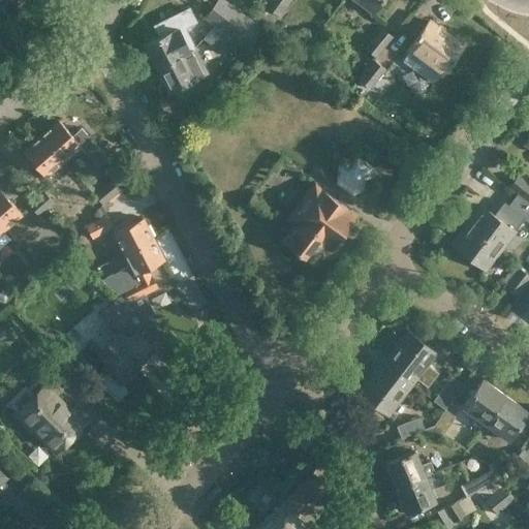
[(229,21),(239,9),(226,0),(215,0),(211,6),(229,21)]
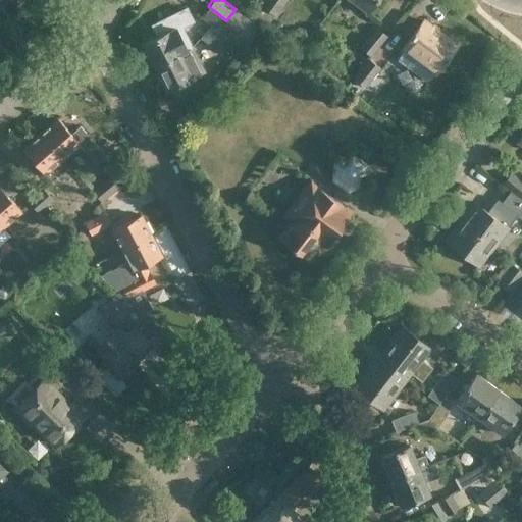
[(261,0),(259,3),(276,15),(288,0),(261,0)]
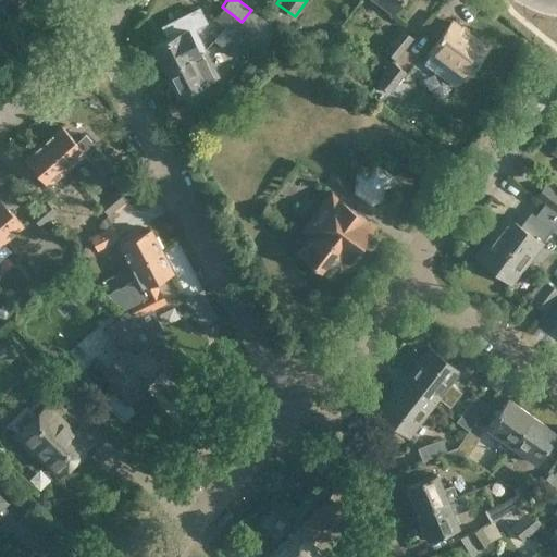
[(376,0),(393,12),(401,0),(376,0)]
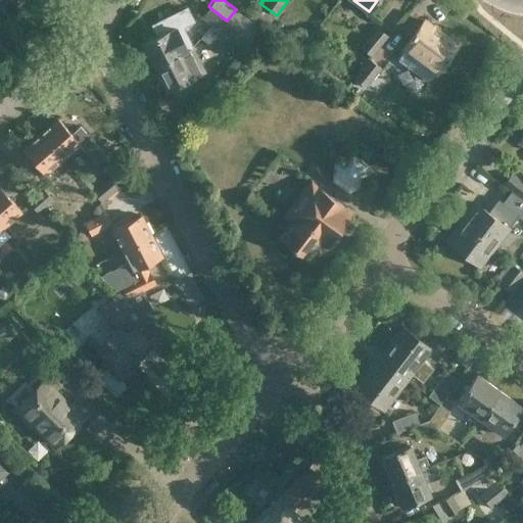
[(227,20),(208,6),(200,17),(211,26),(219,31),(227,20)]
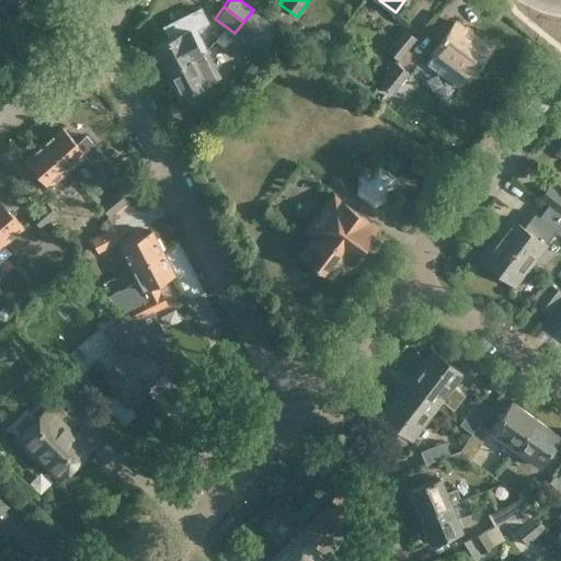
[(243,22),(235,33),(237,34),(247,42),(264,18),(253,10),(243,22)]
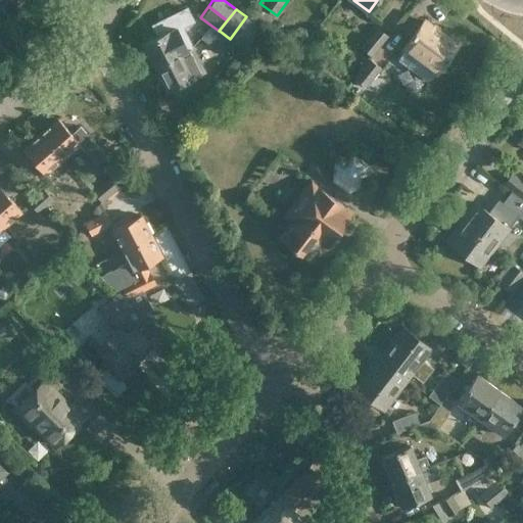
[(246,16),(230,39),(243,49),(260,27),(249,18),(246,16)]
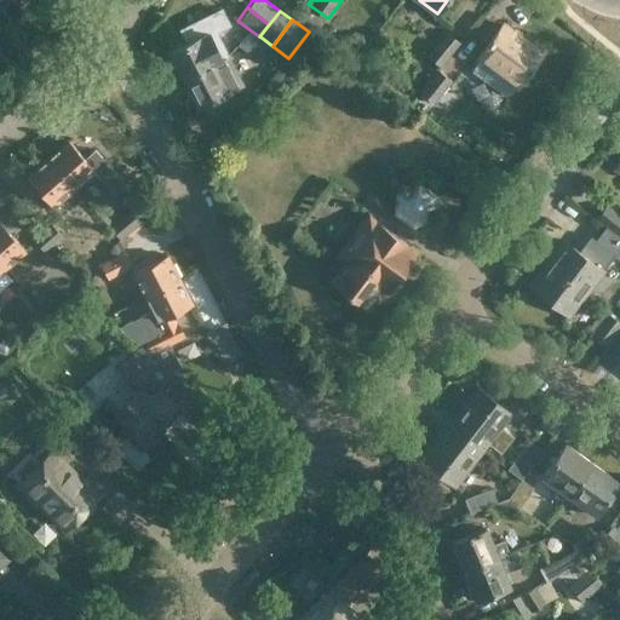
[(517,90),(545,52),(504,19),(475,58),(478,61),(471,70),(506,97),(514,87),(517,90)]
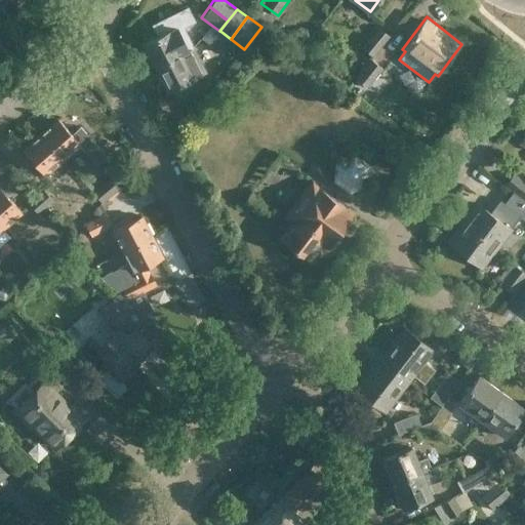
[(182,24),(144,44),(154,66),(187,49),(193,46),(182,24)]
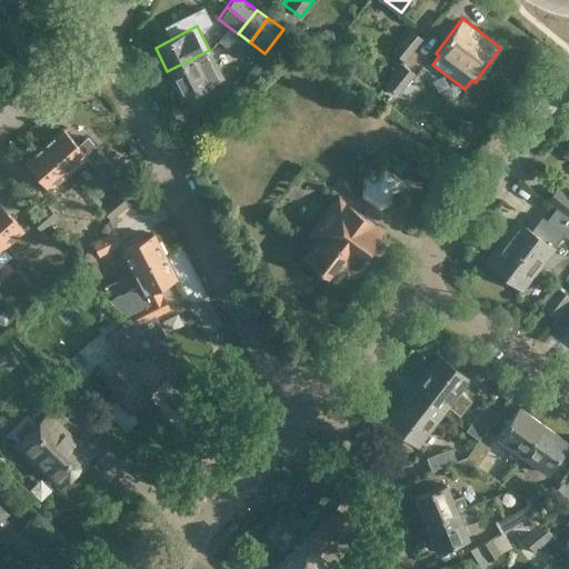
[(236,52),(246,39),(240,35),(238,33),(230,28),(219,40),(236,52)]
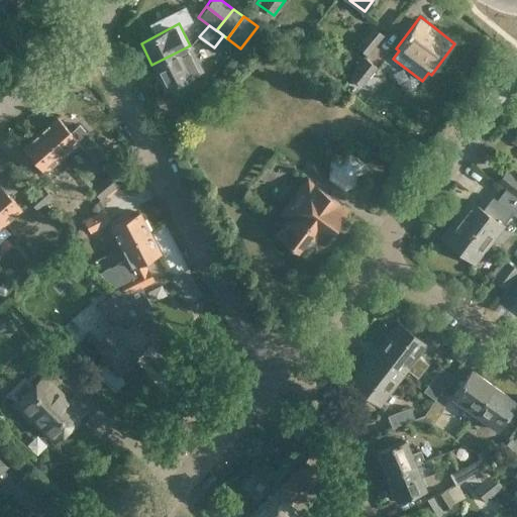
[(355,45),(367,56),(384,35),(373,25),(355,45)]
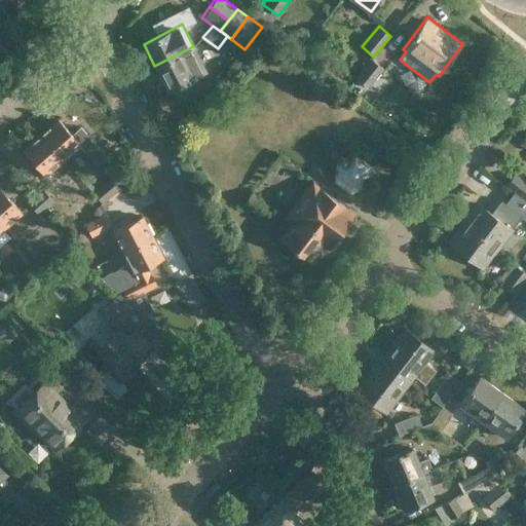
[(187,50),(187,49),(154,66),(166,90),(204,71),(192,48),(187,50)]
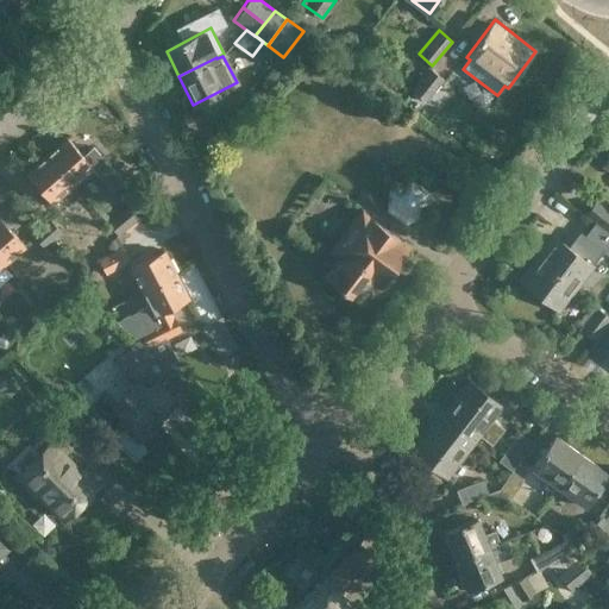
[(425,101),(444,79),(429,67),(410,89),(425,101)]
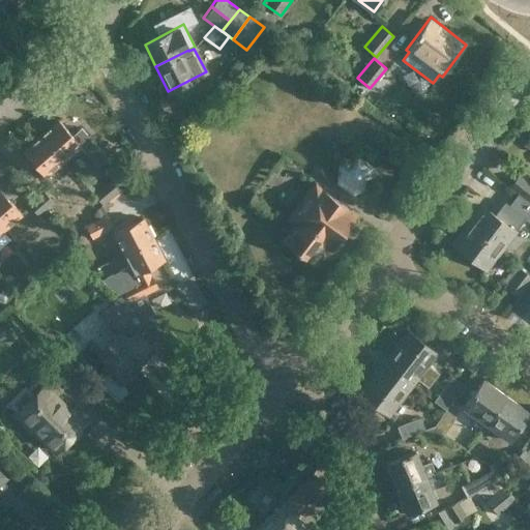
[(58,120),(40,137),(61,159),(78,145),(97,166),(107,156),(80,127),(71,136),(58,120)]
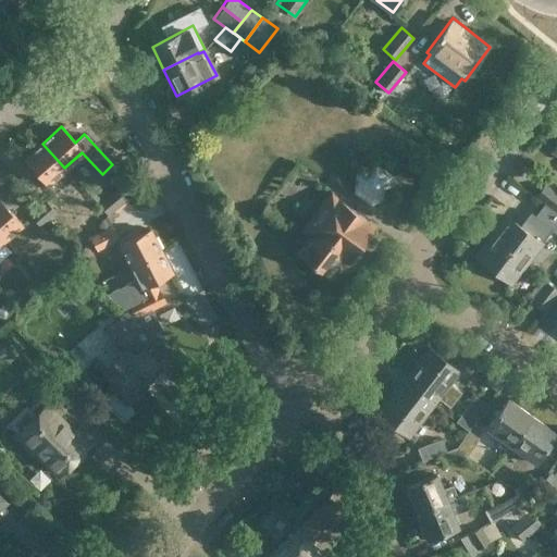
[(64,168),(42,144),(24,160),(46,185),(64,168)]
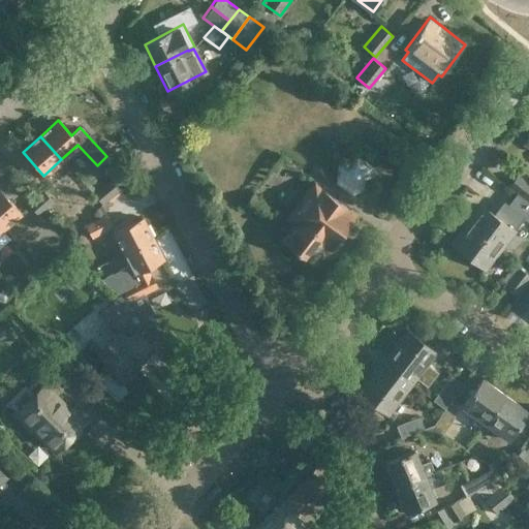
[(373,165),(356,154),(338,161),(336,182),(351,194),(370,186),(373,165)]
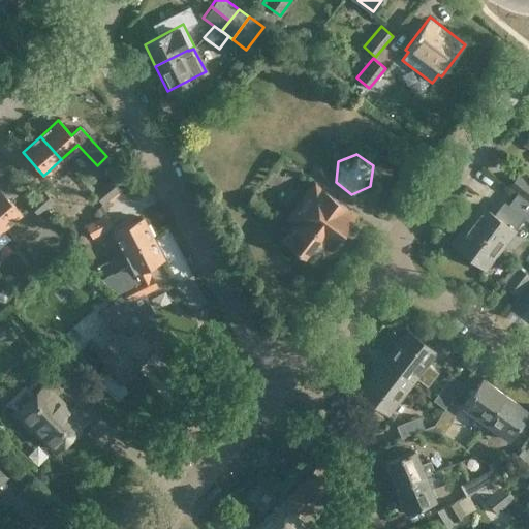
[(528,183),(517,174),(507,186),(528,203),(528,183)]
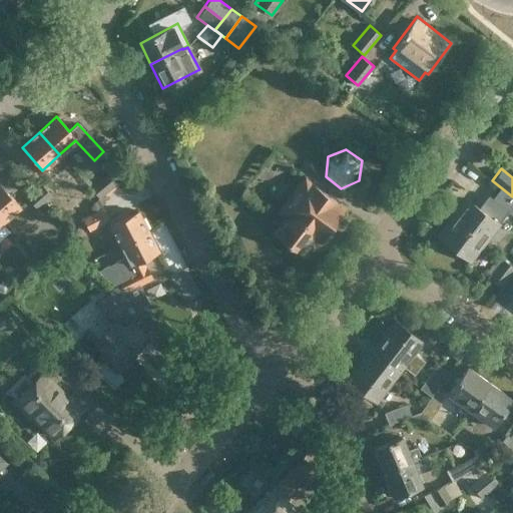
[(116,184),(107,174),(90,188),(99,200),(116,184)]
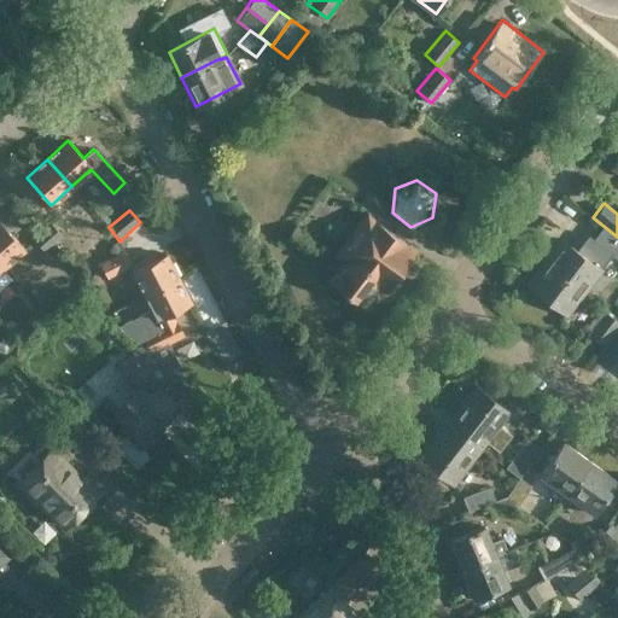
[(337,256),(343,261),(328,281),(362,305),(377,285),(384,290),(414,249),(367,214),(337,256)]
